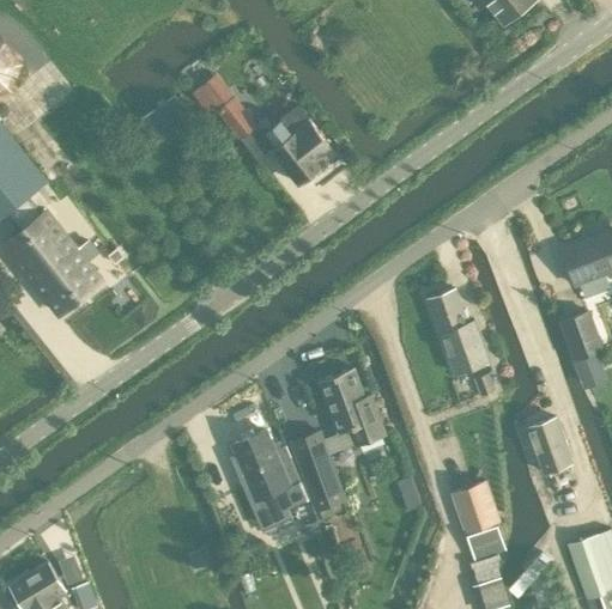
[(482,0),(503,26),(537,0),(482,0)]
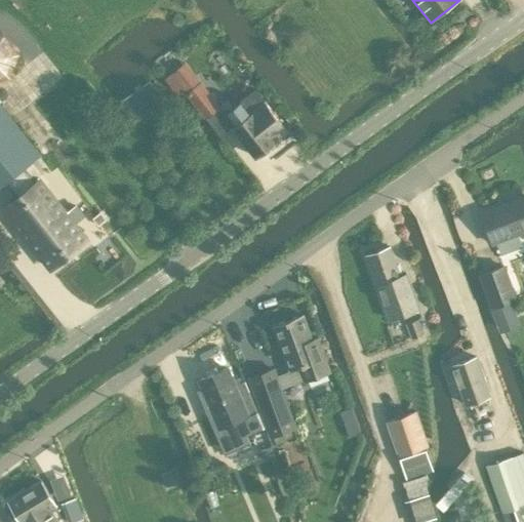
[(17,56),(1,36),(0,36),(0,82),(9,81),(17,56)]
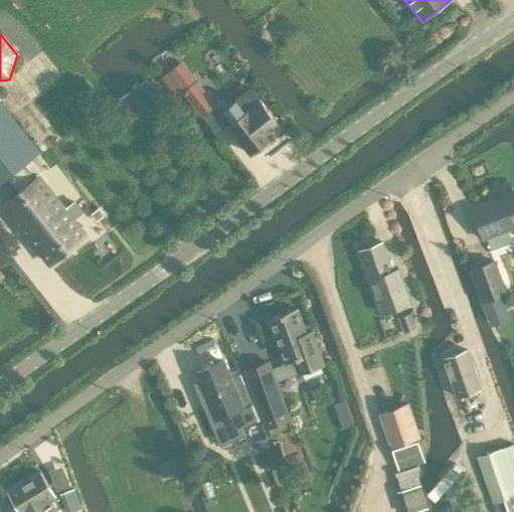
[(116,107),(130,125),(160,101),(146,82),(116,107)]
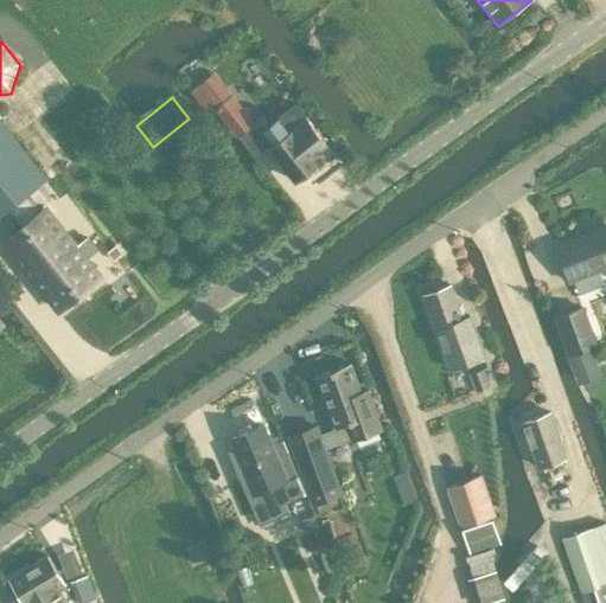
[(231,100),(216,111),(237,139),(253,128),(231,100)]
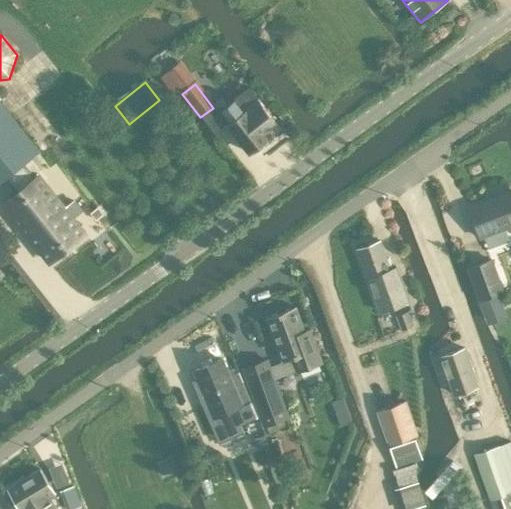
[(268,138),(280,130),(258,102),(247,111),(240,100),(225,112),(233,122),(227,127),(249,156),(270,140),(268,138)]
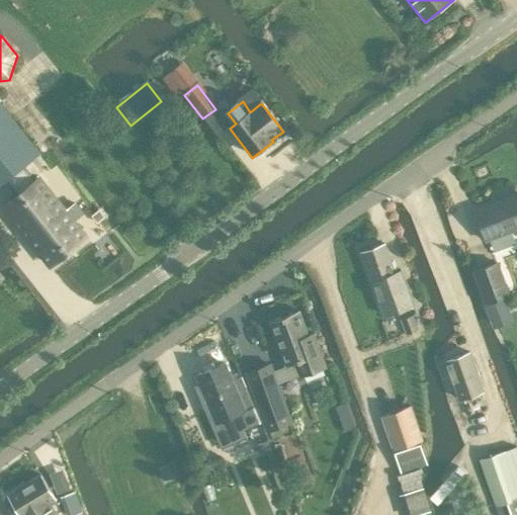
[(0,182),(6,178),(21,166),(35,155),(0,109),(0,182)]
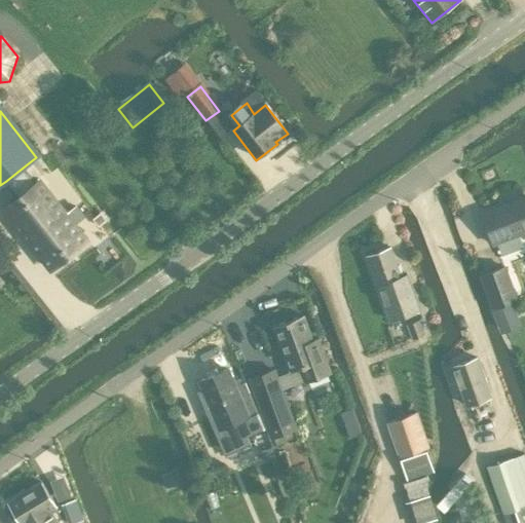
[(20,198),(3,212),(49,271),(85,243),(73,226),(82,219),(75,209),(65,217),(39,184),(35,187),(22,169),(6,181),(20,198)]
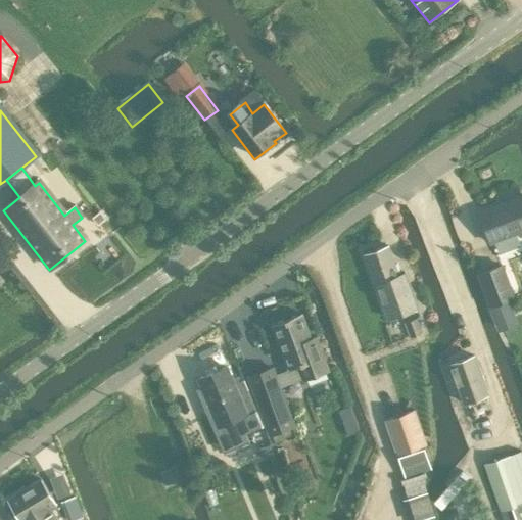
[(521,198),(479,215),(490,245),(521,233),(521,198)]
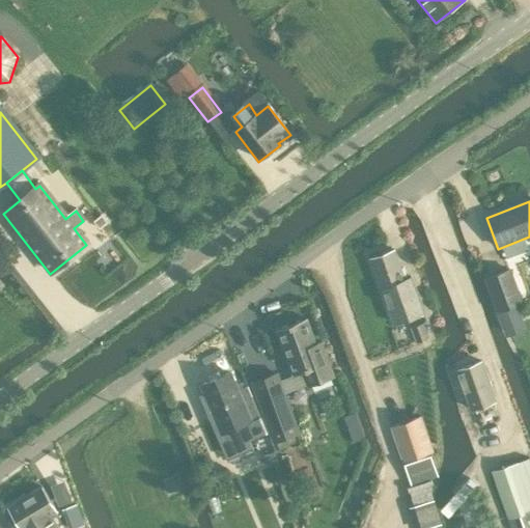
[(369,261),(393,326),(422,315),(409,279),(402,281),(392,253),(369,261)]
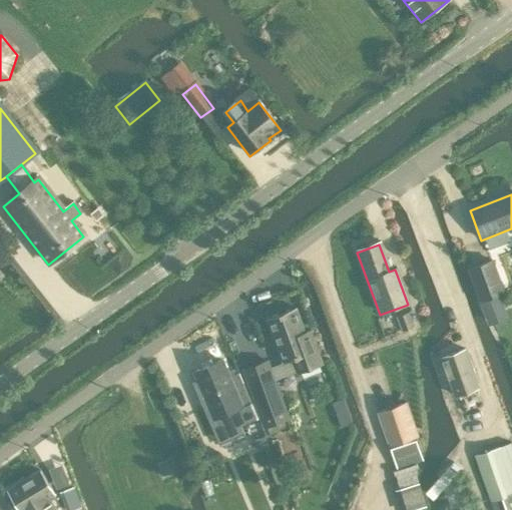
[(492,263),(469,271),(481,303),(503,294),(492,263)]
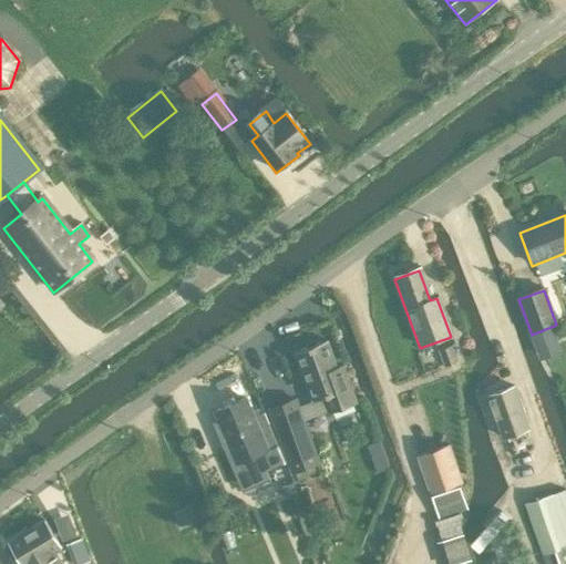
[(295,400),(266,411),(290,475),(319,464),(304,422),(328,413),(329,416),(333,413),(357,406),(342,368),(336,370),(326,342),(295,354),(312,403),(298,409),(295,400)]
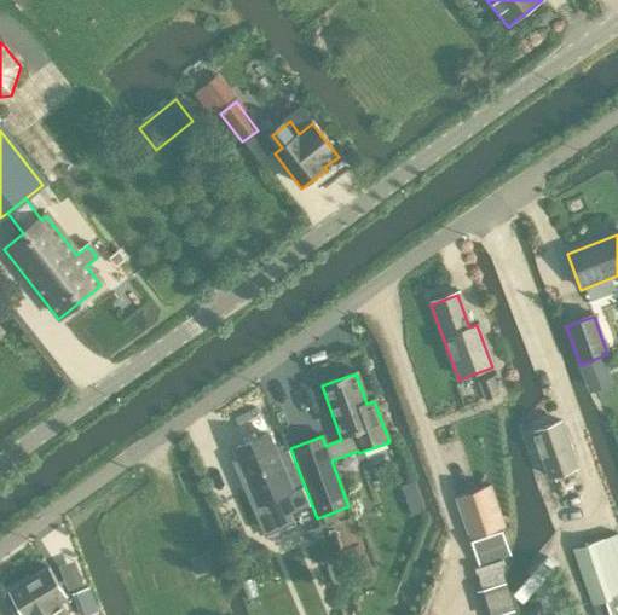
[(500,396),(492,378),(477,384),(484,402),(500,396)]
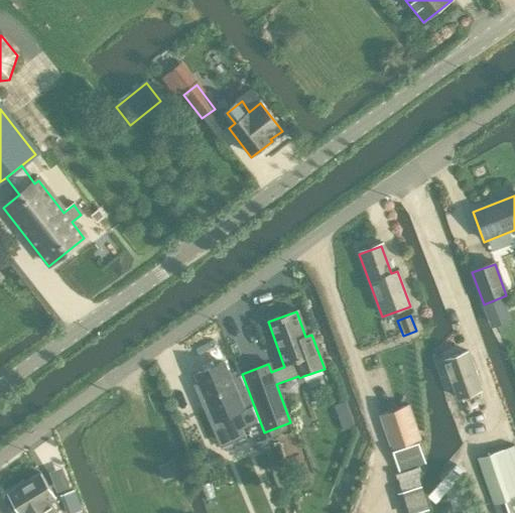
[(457,400),(462,399),(463,404),(479,399),(477,393),(481,392),(468,353),(443,362),(457,400)]
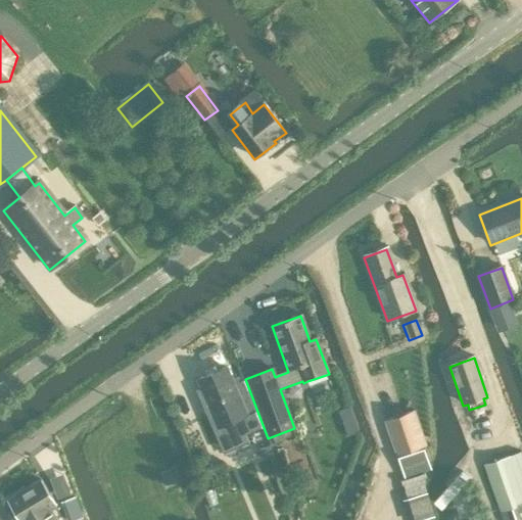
[(245,390),(237,394),(227,369),(197,382),(218,430),(245,418),(254,440),(265,436),(245,390)]
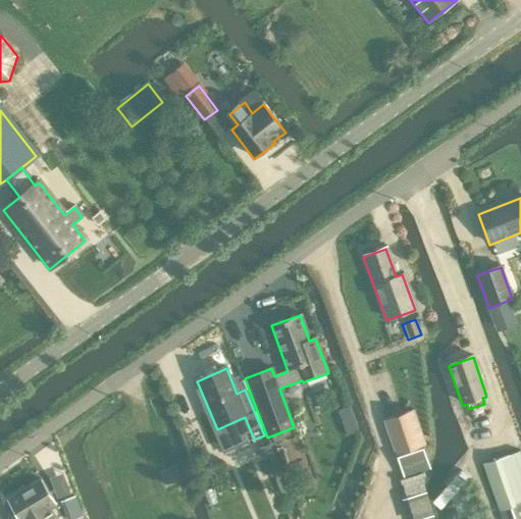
[(383,422),(396,457),(424,447),(413,412),(383,422)]
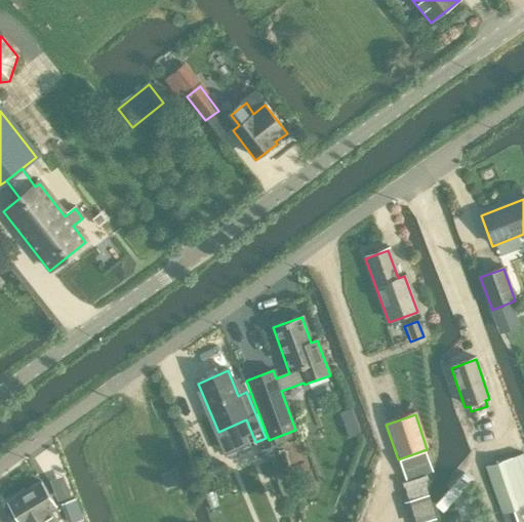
[(523,521),(523,467),(500,475),(517,521),(523,521)]
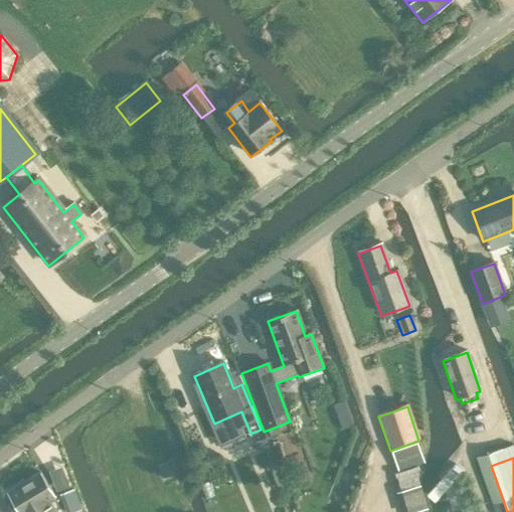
[(392,460),(373,466),(382,492),(401,486),(392,460)]
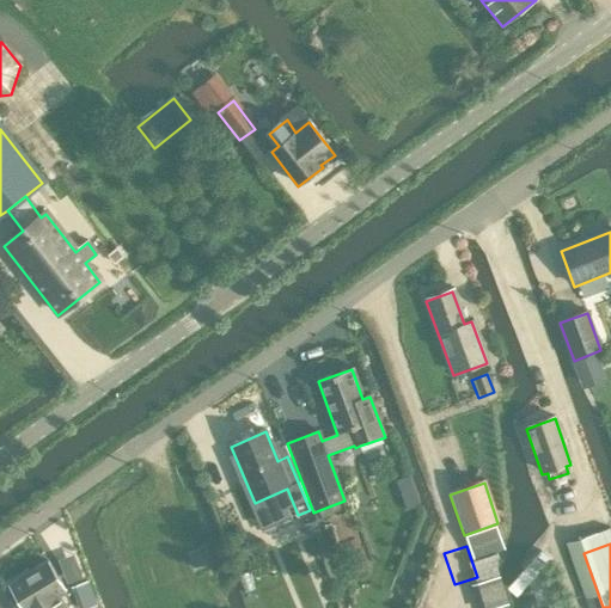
[(47,564),(10,588),(22,607),(63,607),(57,596),(63,591),(47,564)]
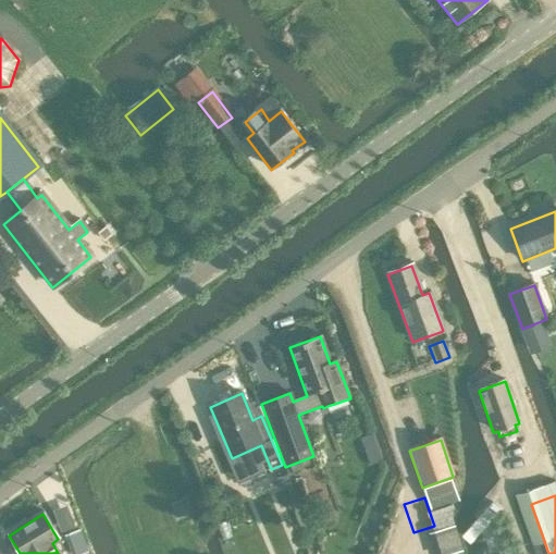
[(85,553),(78,541),(62,549),(64,553),(85,553)]
